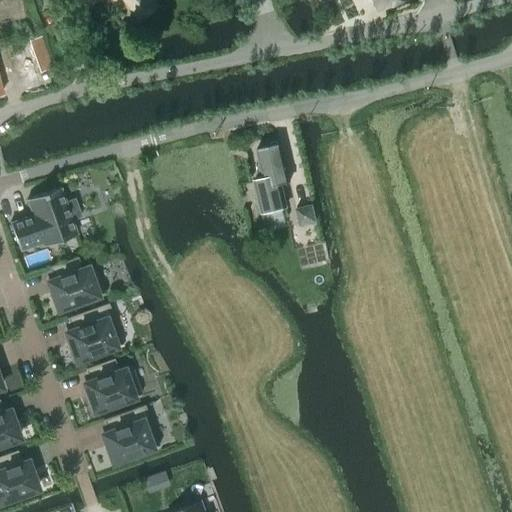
[(127,0),(140,18),(160,4),(157,0),(127,0)]
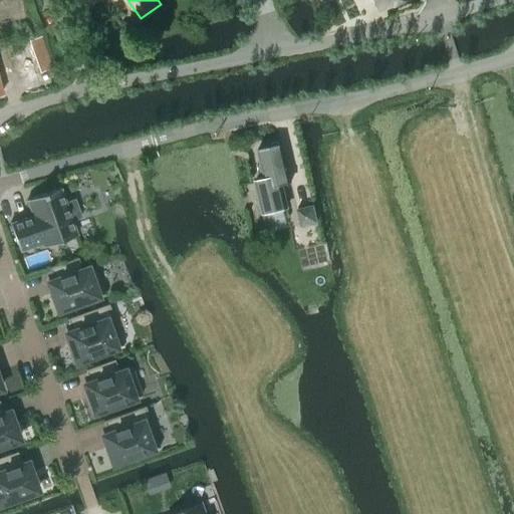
[(375,0),(380,9),(400,0),(375,0)]
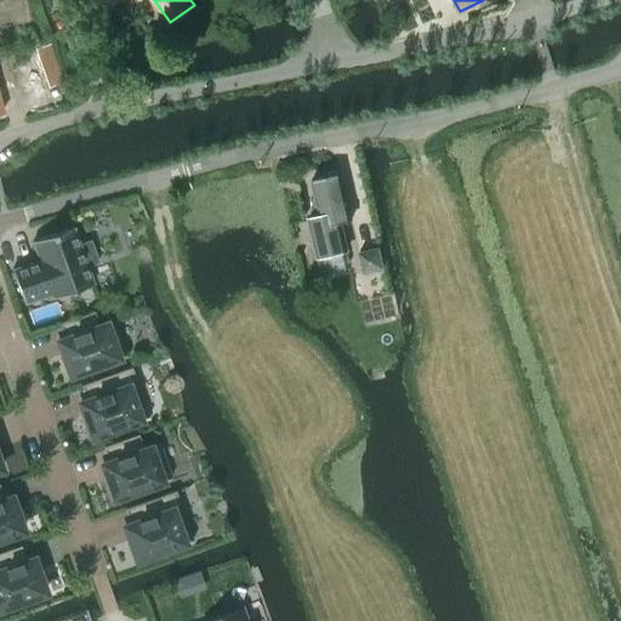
[(46,87),(55,85),(61,83),(49,45),(34,50),(46,87)]
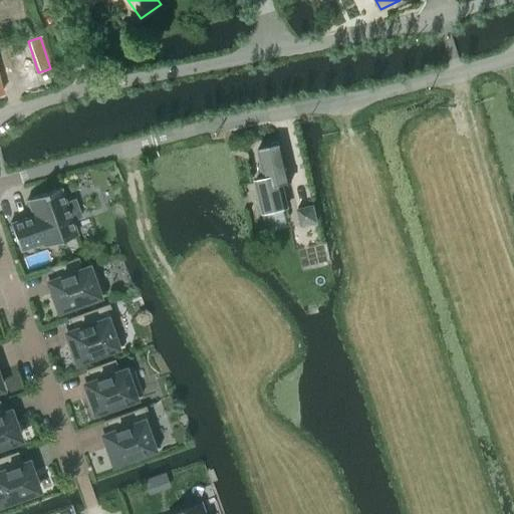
[(257,164),(261,180),(255,181),(263,214),(287,208),(281,185),(291,183),(282,144),(280,145),(277,143),(270,145),(269,147),(258,150),(261,163),(257,164)]
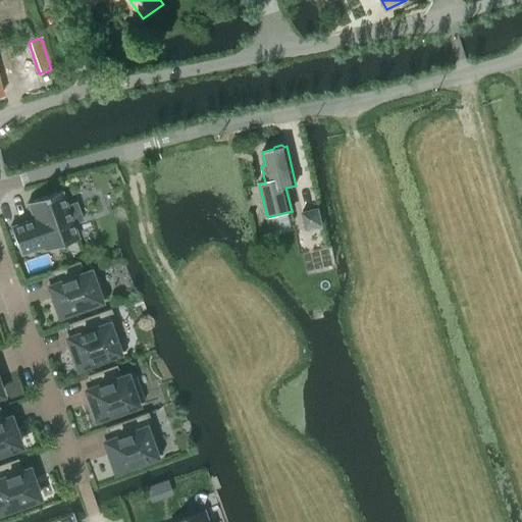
[(33,219),(9,227),(19,255),(43,247),(44,251),(77,239),(72,223),(81,220),(74,203),(66,206),(60,191),(27,203),(33,219)]
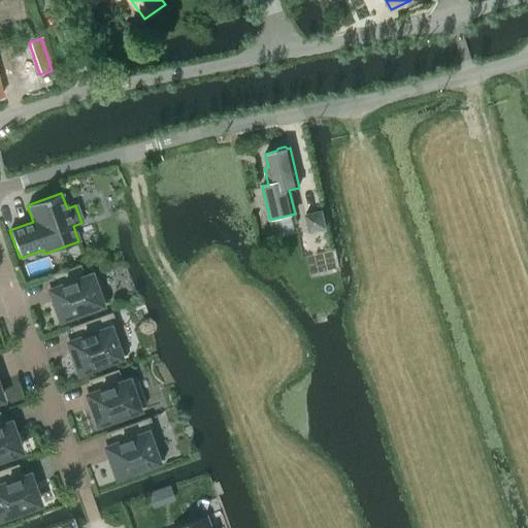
[(322,211),(305,216),(309,232),(326,228),(322,211)]
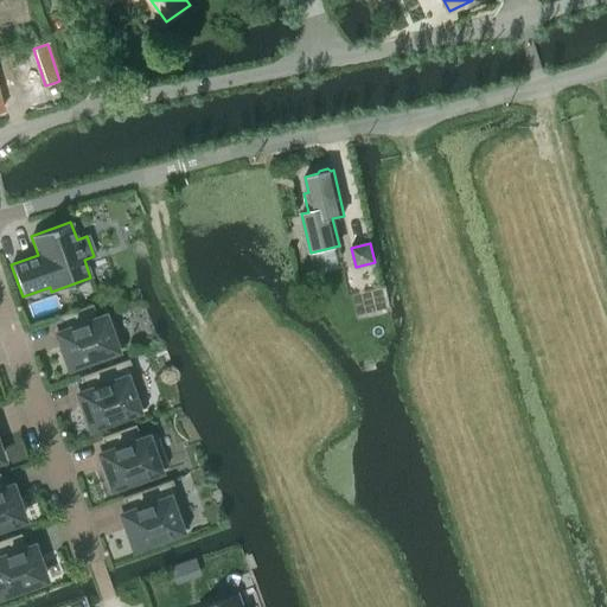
[(114,320),(108,323),(104,313),(95,315),(94,311),(59,323),(61,327),(55,330),(70,374),(126,353),(114,320)]
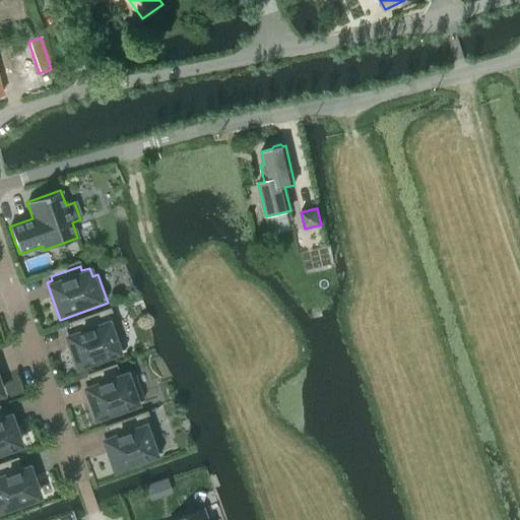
[(116,326),(112,327),(109,319),(100,323),(99,318),(69,328),(70,332),(65,334),(78,372),(126,354),(116,326)]
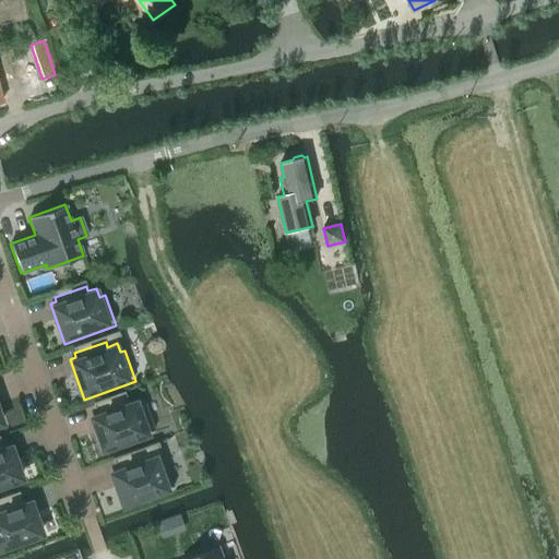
[(144,406),(139,407),(135,400),(127,402),(126,397),(94,408),(95,414),(90,416),(104,455),(155,437),(144,406)]
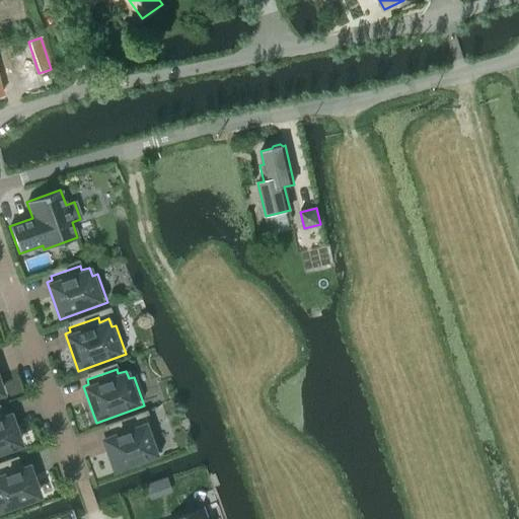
[(0,450),(18,444),(8,416),(3,418),(0,408),(0,450)]
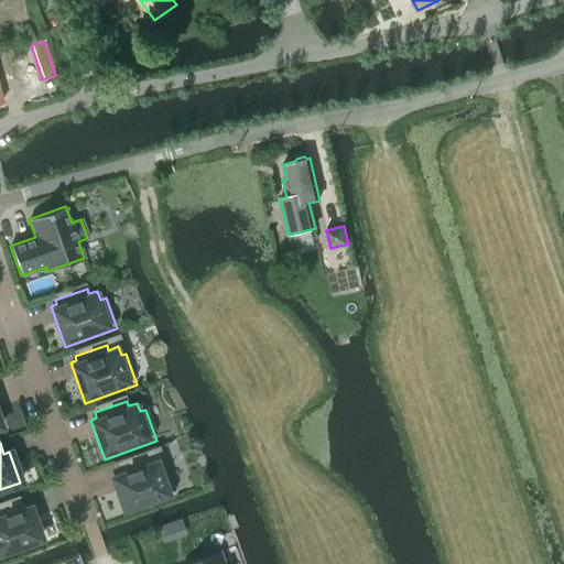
[(165,466),(161,467),(158,458),(148,462),(147,456),(115,468),(116,473),(110,475),(125,514),(176,497),(165,466)]
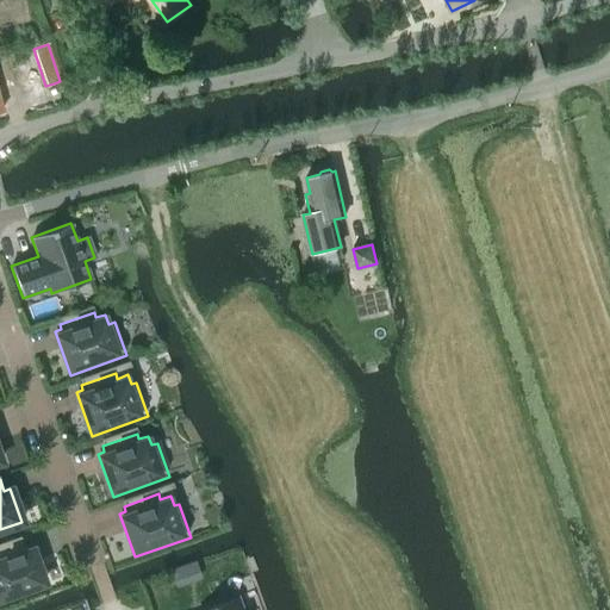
[(20,536),(0,542),(0,598),(43,583),(31,549),(25,552),(20,536)]
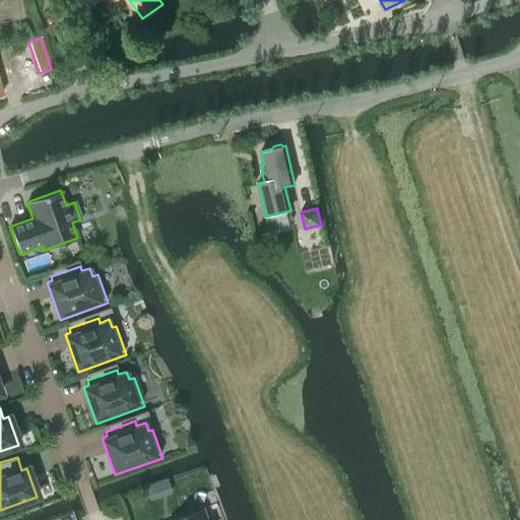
[(205,519),(201,509),(172,519),(205,519)]
